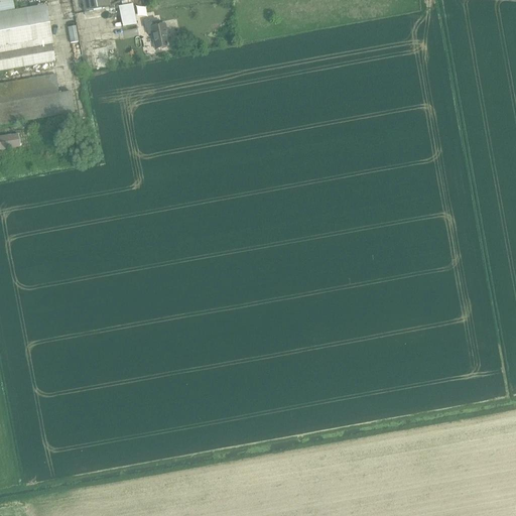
[(15,11),(14,5),(13,0),(0,0),(0,72),(56,62),(46,6),(15,11)]
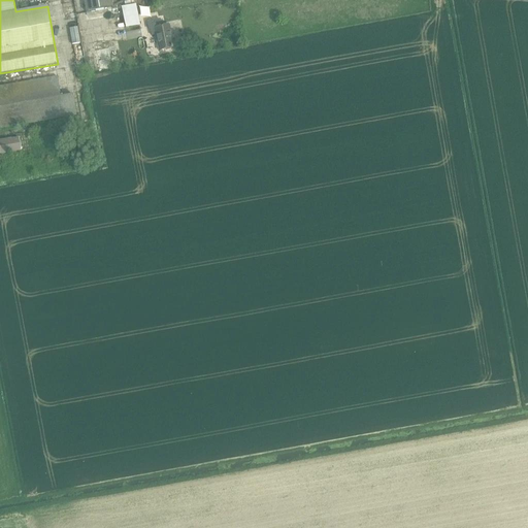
[(84,0),(86,11),(112,7),(110,0),(84,0)]
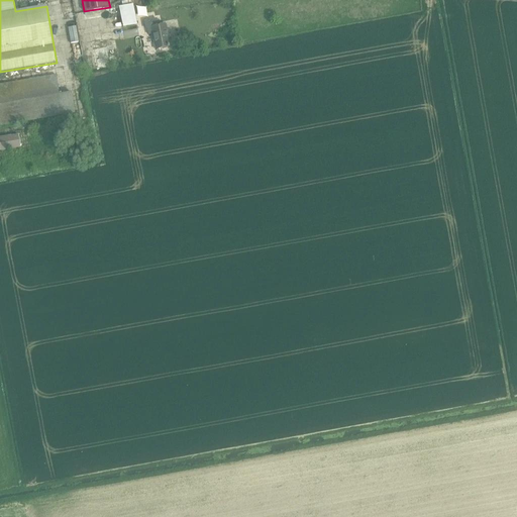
[(123,27),(137,24),(132,6),(119,9),(123,27)]
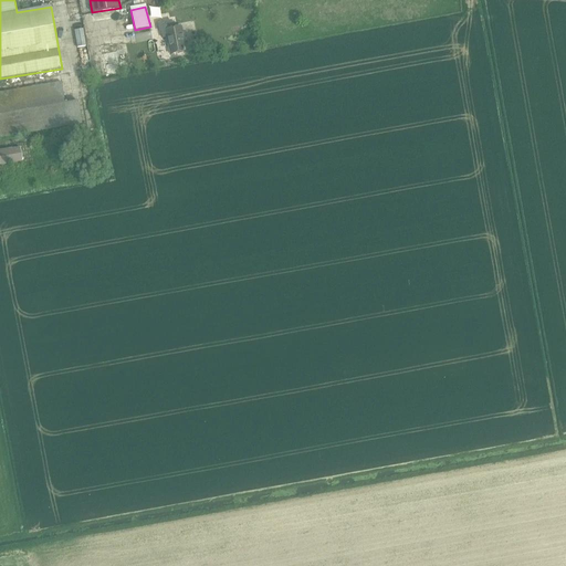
[(181,28),(173,30),(171,21),(158,24),(160,32),(161,32),(163,39),(167,38),(170,55),(186,52),(181,28)]
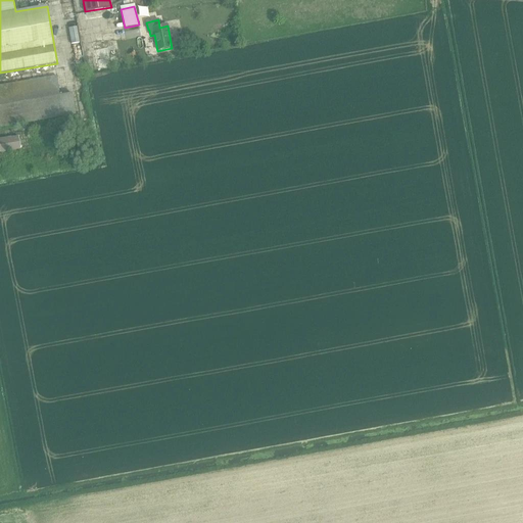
[(68,29),(72,44),(79,43),(77,28),(68,29)]
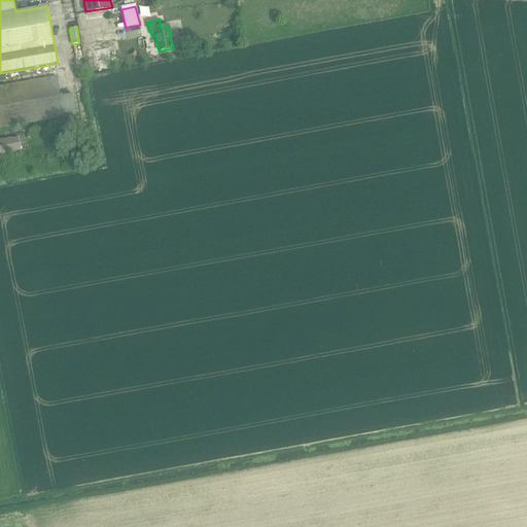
[(0,129),(76,116),(72,96),(63,97),(62,96),(61,96),(61,98),(60,98),(57,77),(0,86),(0,129)]
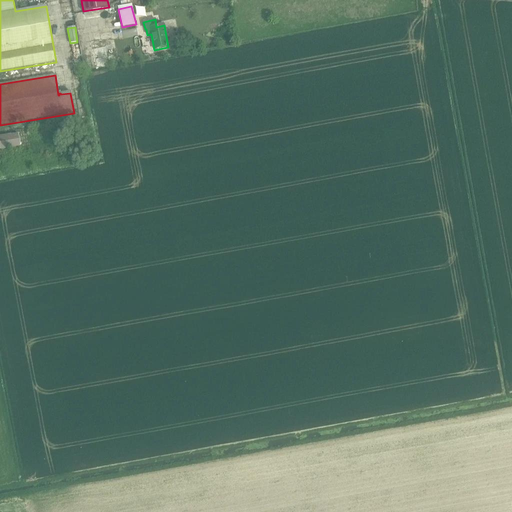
[(0,149),(20,147),(18,134),(0,136),(0,149)]
